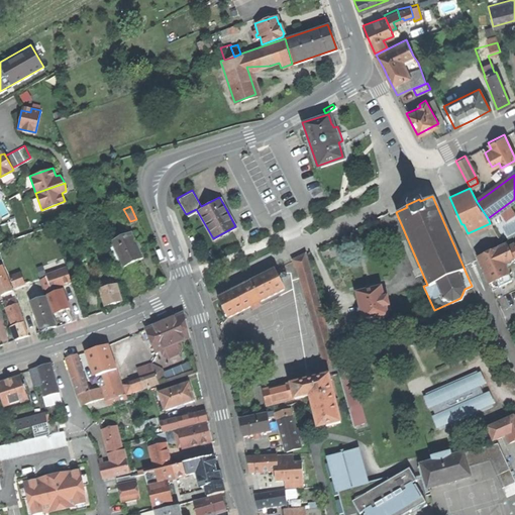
[(504,219),(514,212),(510,206),(500,213),(504,219)]
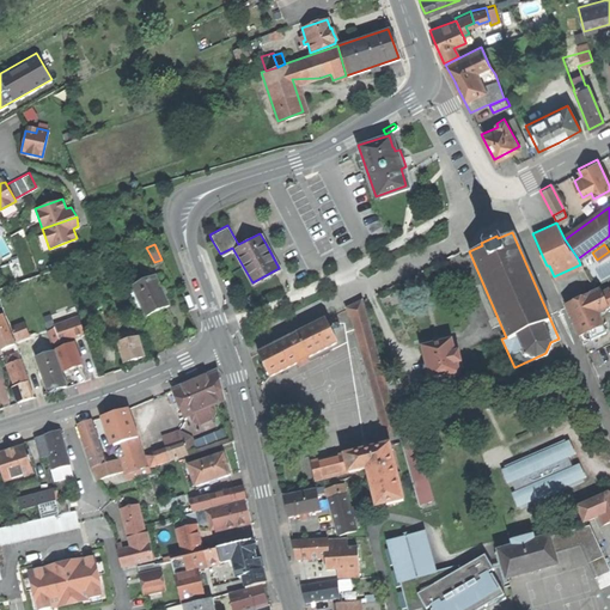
[(134,293),(141,309),(144,315),(156,309),(168,304),(163,292),(165,291),(163,284),(159,286),(153,274),(130,285),(134,293)]
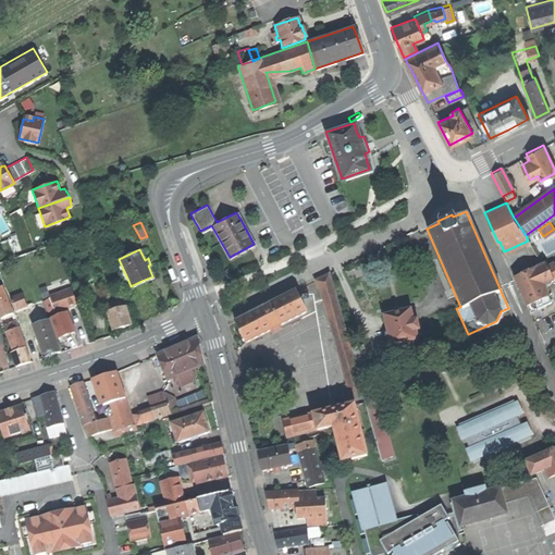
[(552,279),(551,276),(545,266),(544,262),(513,278),(520,293),(526,305),(533,301),(546,295),(541,283),(552,279)]
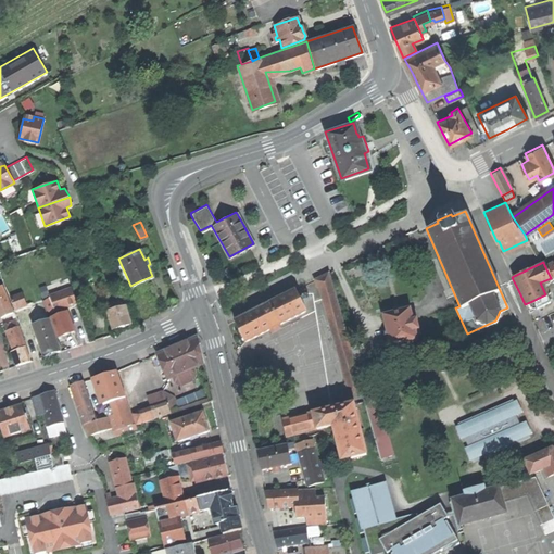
[(544,265),(550,276),(553,274),(553,262),(553,263),(552,262),(544,265)]
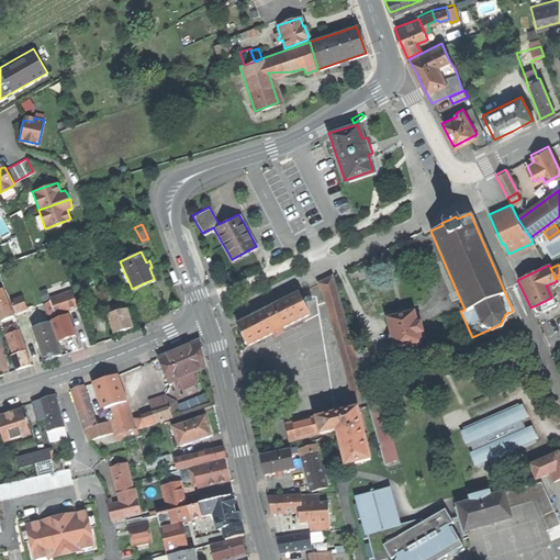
[(122,287),(130,283),(123,269),(115,272),(122,287)]
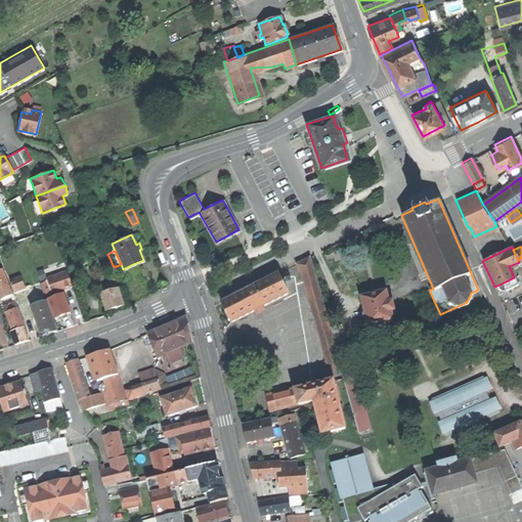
[(0,298),(11,293),(1,267),(0,267),(0,271),(0,298)]
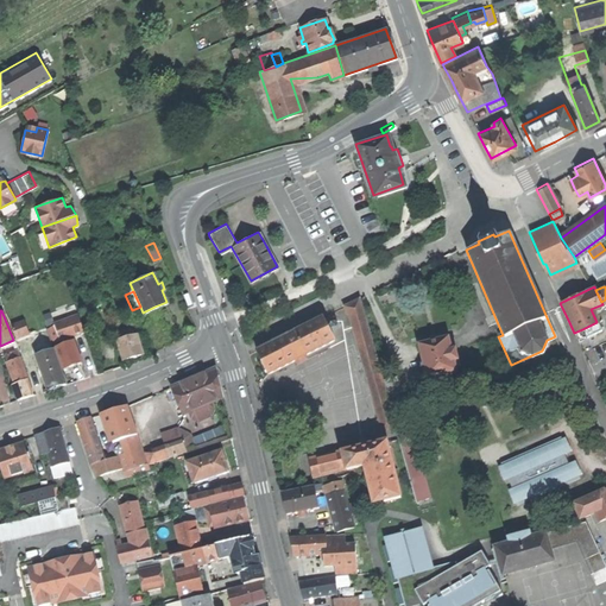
[(8,320),(14,336),(27,332),(21,314),(8,320)]
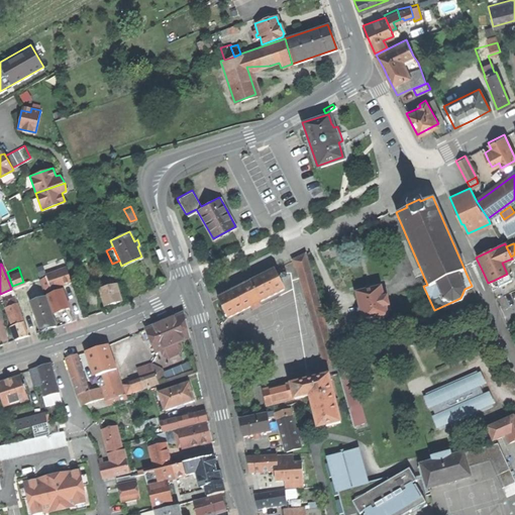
[(44,273),(44,275),(48,287),(63,282),(70,280),(66,268),(57,271),(56,269),(44,273)]
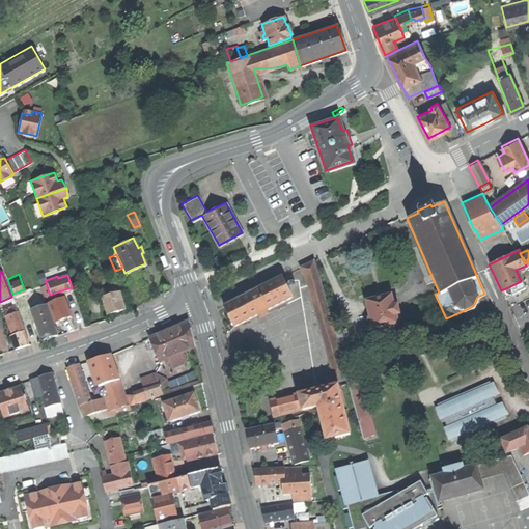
[(266,309),(290,296),(280,276),(222,305),(232,325),(255,313),(266,309)]
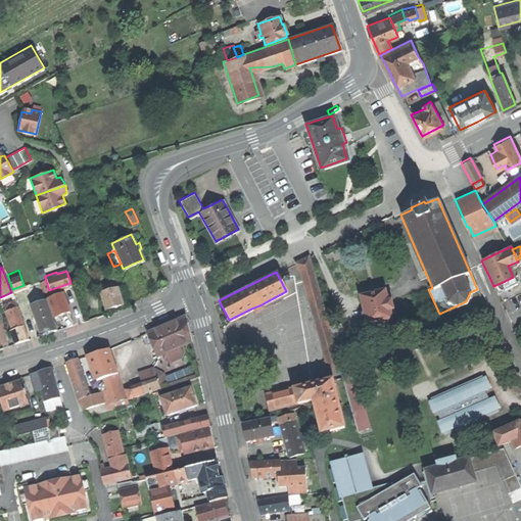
[(516,283),(513,277),(501,283),(504,289),(516,283)]
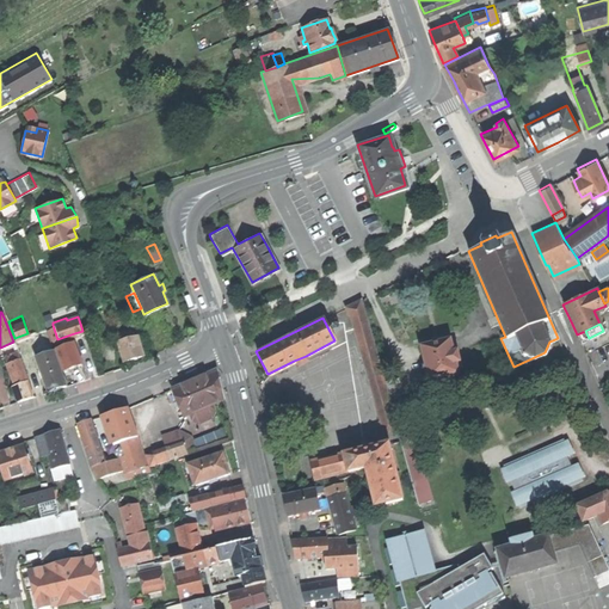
[(51,342),(57,339),(53,325),(47,328),(51,342)]
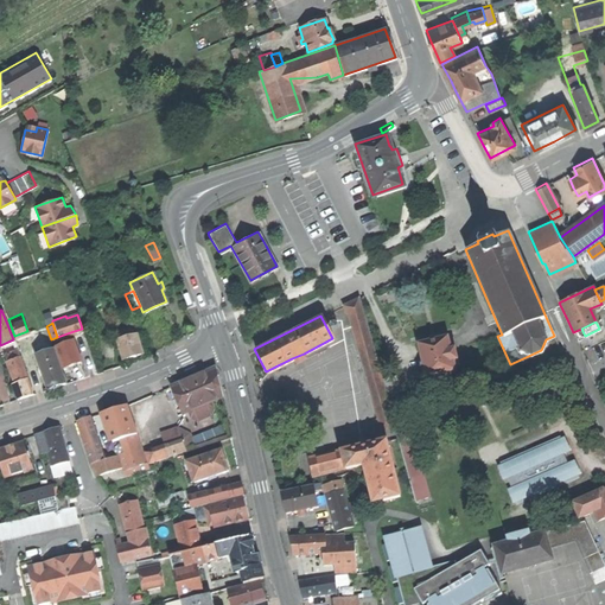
[(113,331),(115,338),(126,335),(123,329),(113,331)]
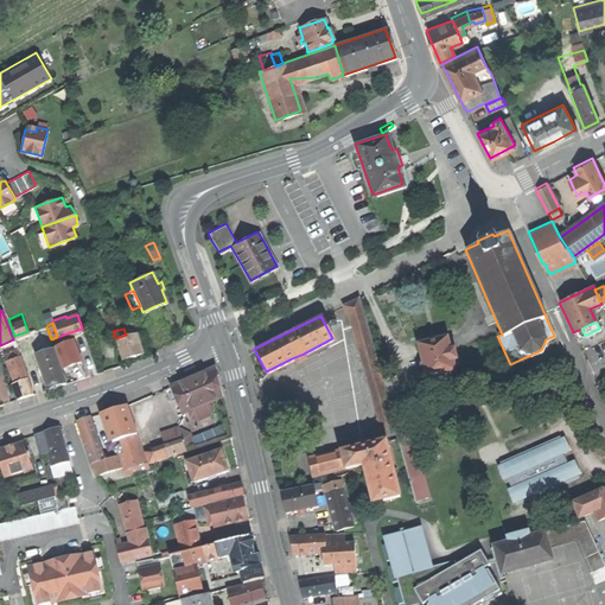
[(126,335),(115,338),(121,358),(127,357),(141,352),(135,332),(126,335)]
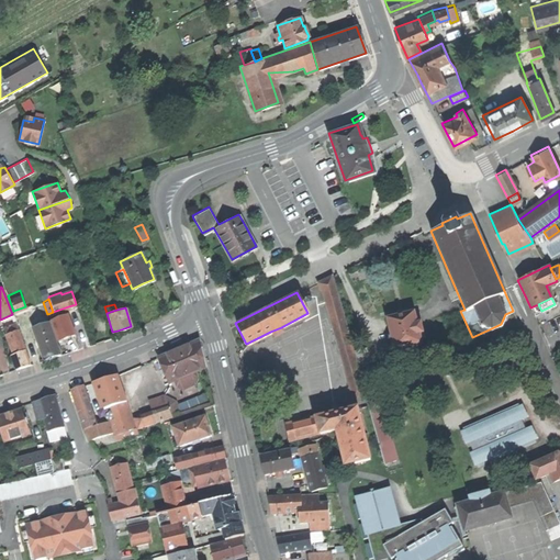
[(420,342),(418,336),(422,336),(416,314),(413,314),(412,311),(399,314),(387,317),(393,347),(420,342)]
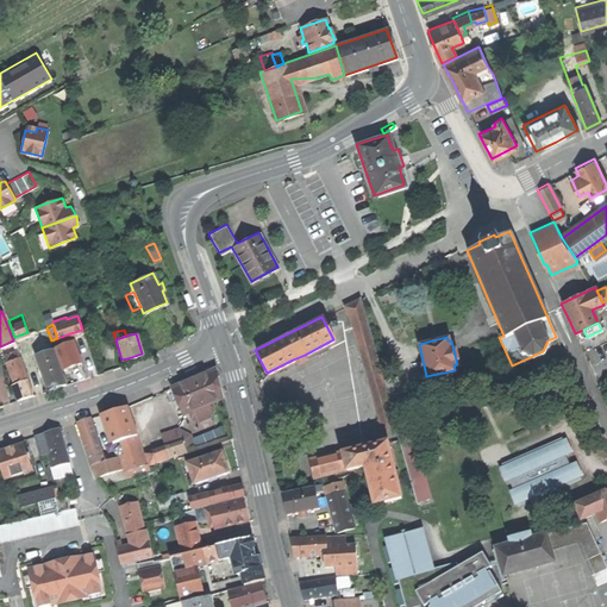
[(72,364),(80,362),(72,339),(54,346),(61,368),(72,364)]
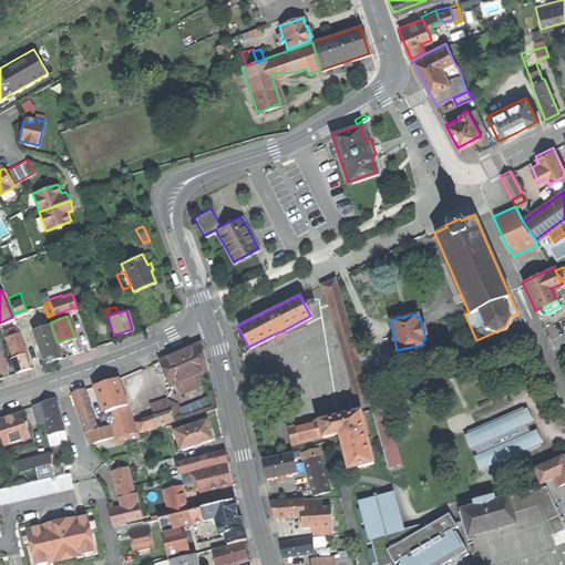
[(60,357),(49,324),(32,330),(43,362),(50,360),(60,357)]
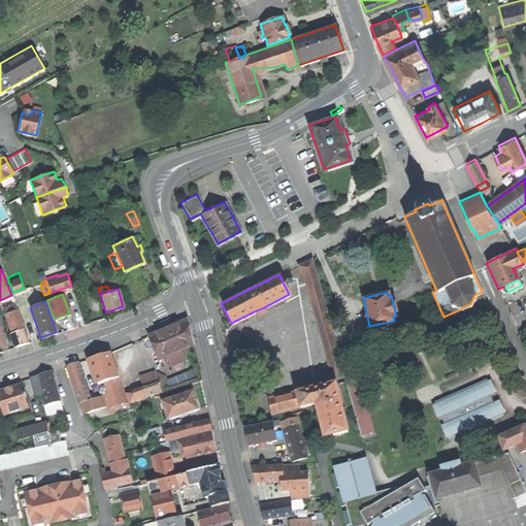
[(20,343),(27,341),(14,309),(15,309),(13,303),(1,307),(10,332),(8,332),(13,346),(20,343)]
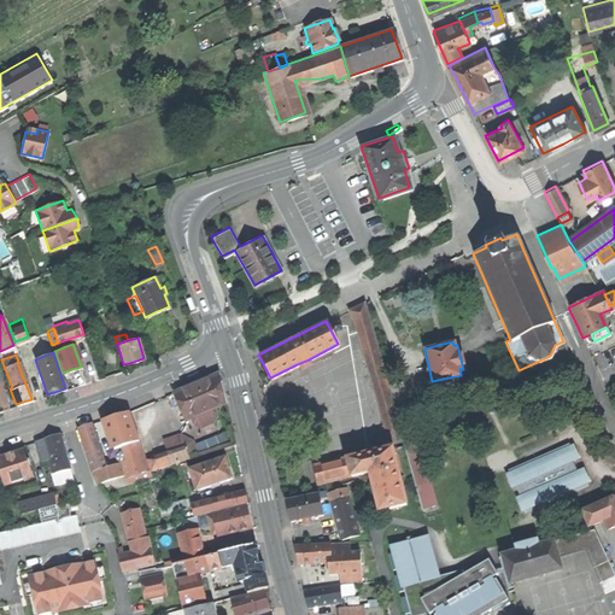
[(311,363),(309,359),(297,364),(299,369),(305,367),(311,363)]
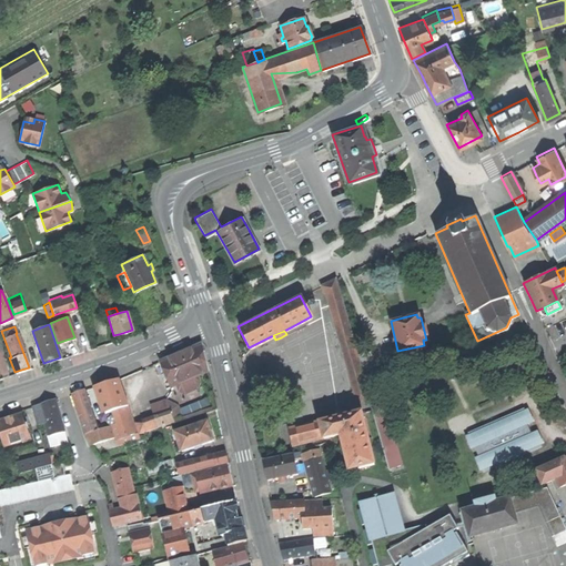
[(169,385),(173,383),(196,374),(205,370),(203,359),(201,347),(195,344),(159,360),(169,385)]
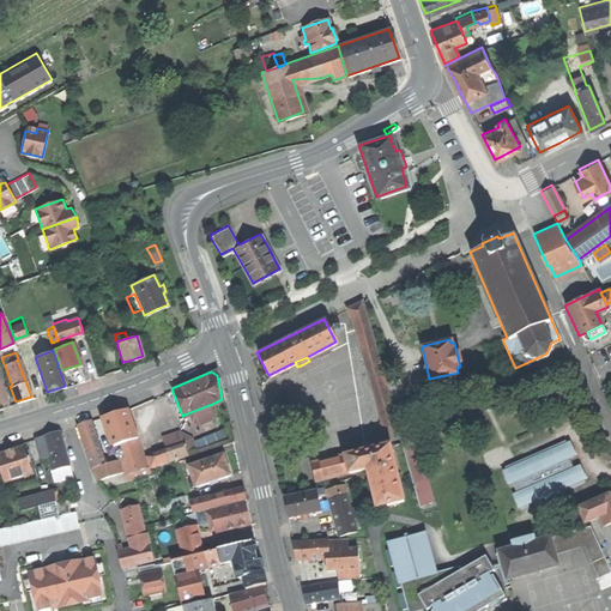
[(387,394),(403,391),(399,376),(383,380),(387,394)]
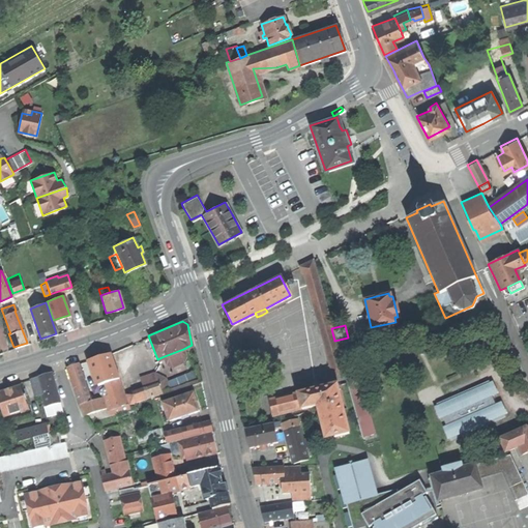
[(368,343),(349,345),(350,356),(369,354),(368,343)]
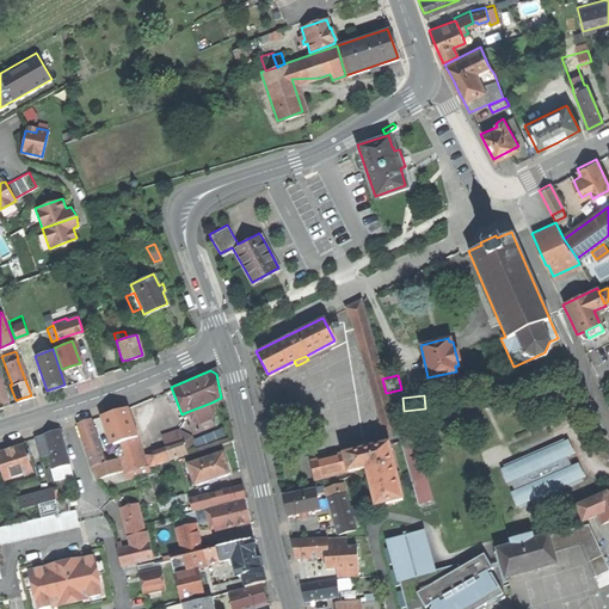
[(394,397),(387,399),(395,426),(403,424),(394,397)]
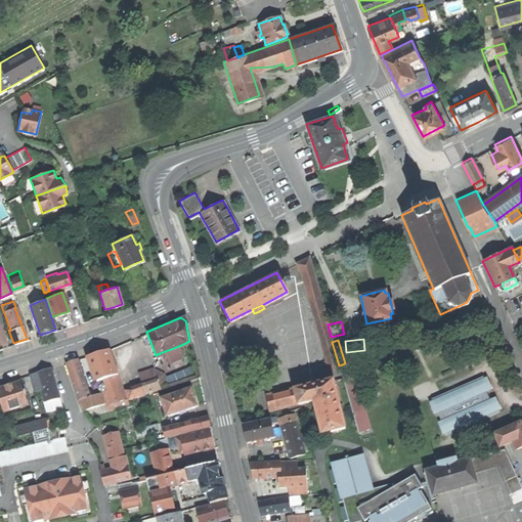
[(181,345),(160,353),(163,360),(169,362),(181,356),(183,350),(181,345)]
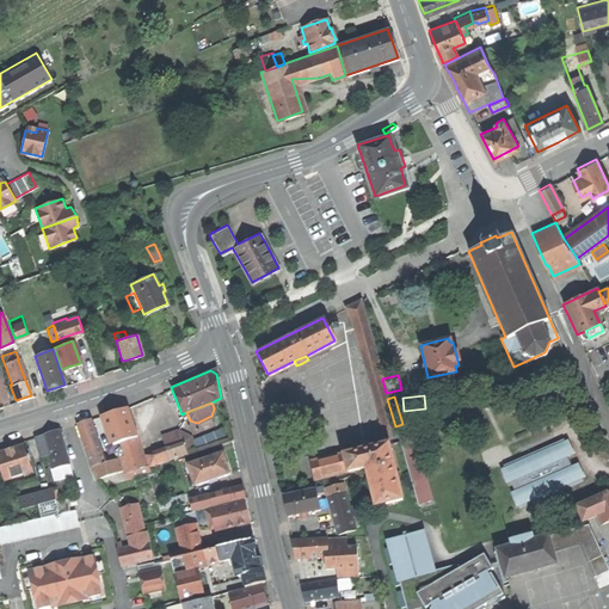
[(111,443),(120,441),(135,435),(125,406),(103,414),(99,416),(103,426),(105,425),(111,443)]
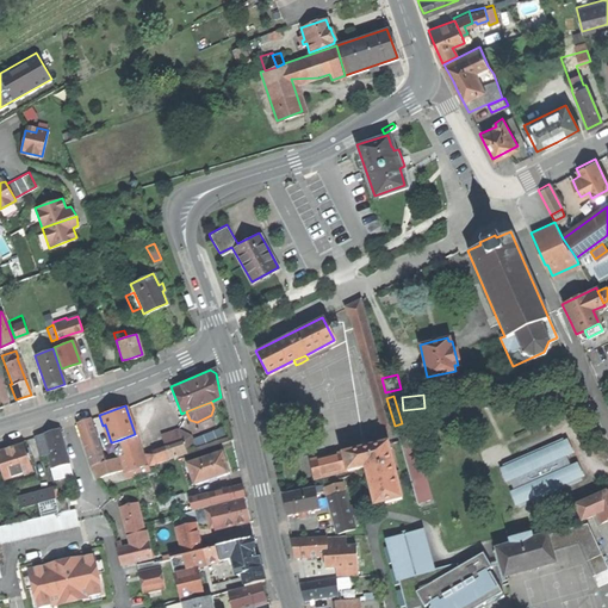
[(90,465),(91,465),(103,460),(88,417),(85,419),(75,422),(90,465)]
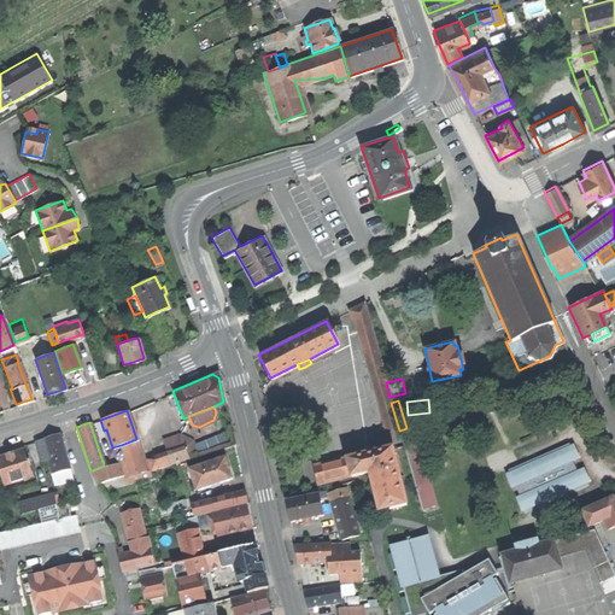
[(228,431),(195,437),(198,445),(229,439),(228,431)]
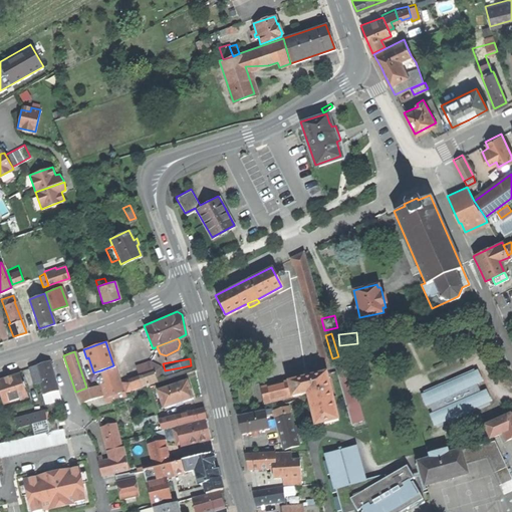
[(41,394),(56,390),(49,360),(38,363),(34,365),(41,394)]
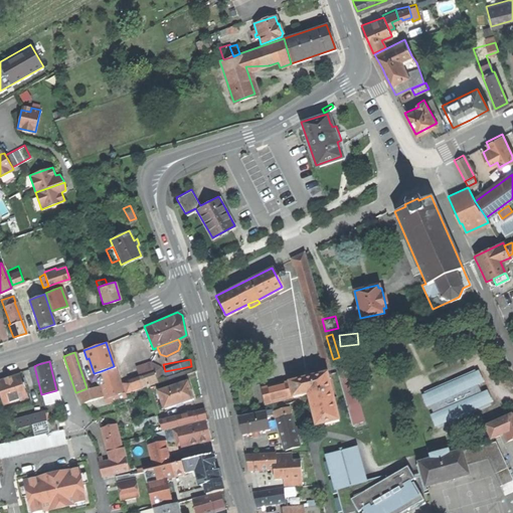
[(135,365),(138,375),(152,371),(155,380),(164,377),(161,367),(149,361),(135,365)]
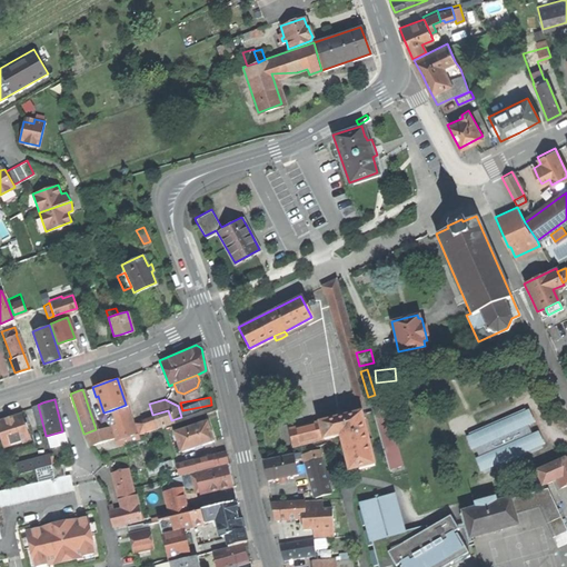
[(387,467),(398,464),(381,401),(370,404),(387,467)]
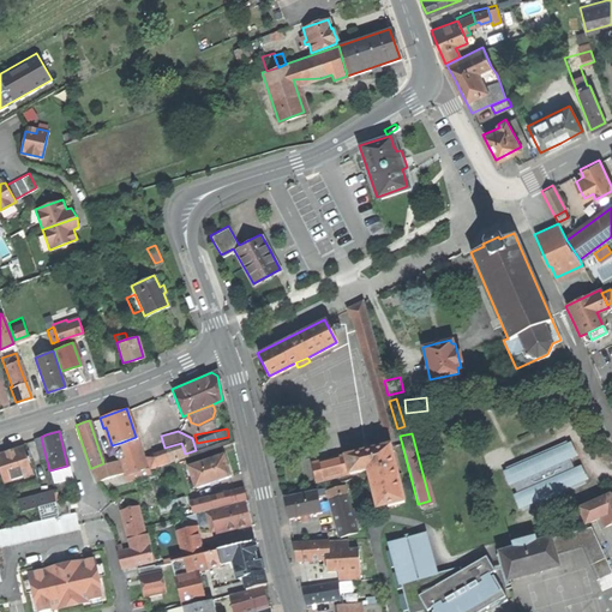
[(118,460),(123,472),(124,474),(131,472),(133,478),(149,472),(147,466),(143,455),(137,437),(136,437),(120,443),(125,457),(118,460)]
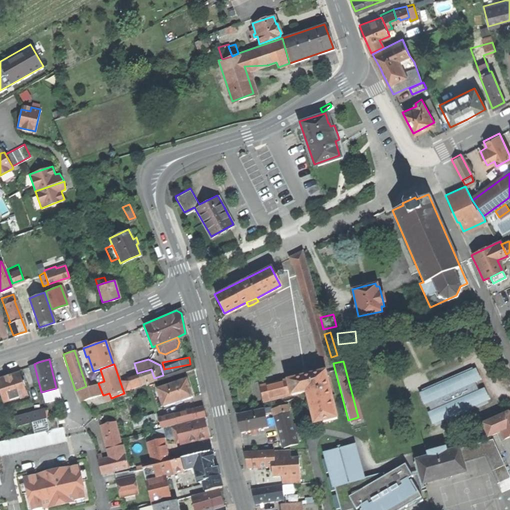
[(139,383),(154,378),(151,369),(137,373),(139,383)]
